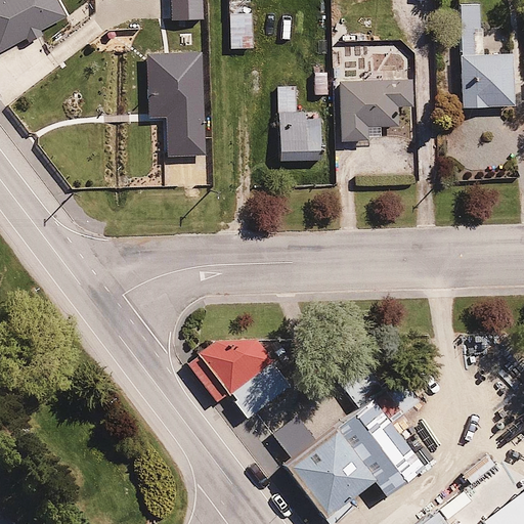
[(59,0),(0,0),(0,52),(24,40),(27,46),(42,37),(38,30),(68,13),(59,0)]
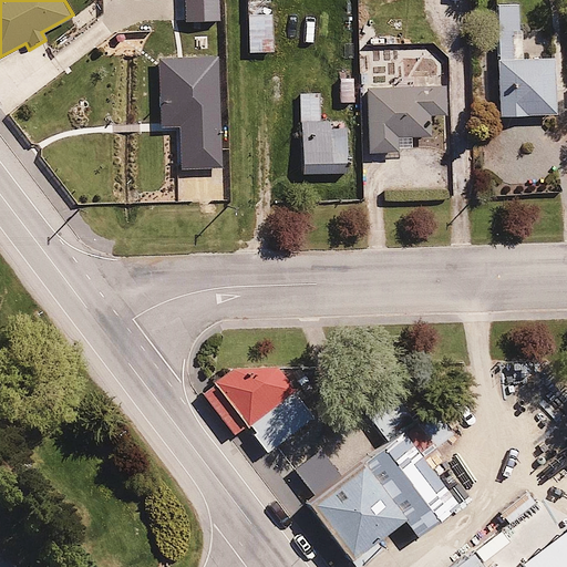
[(516,2),(494,3),(495,33),(517,32),(516,2)]
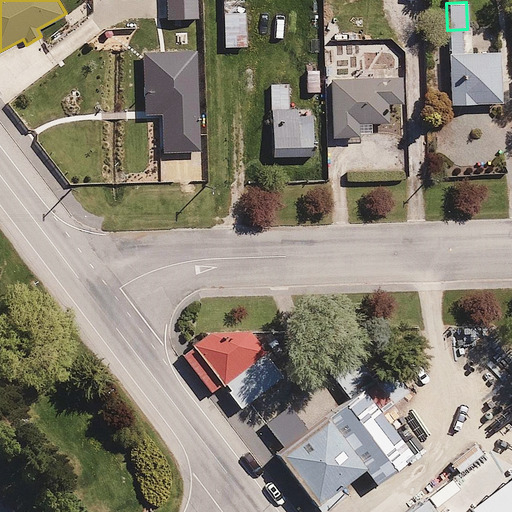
[(244,4),(221,4),(222,47),(245,47),(244,4)]
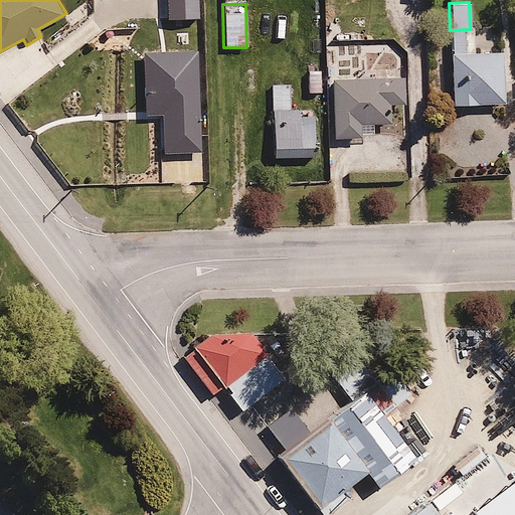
[(504,53),(451,52),(450,105),(504,106),(504,53)]
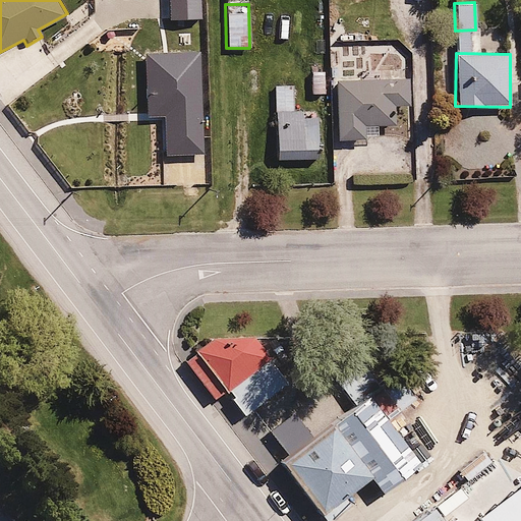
[(324,71),(310,71),(311,95),(324,94),(324,71)]
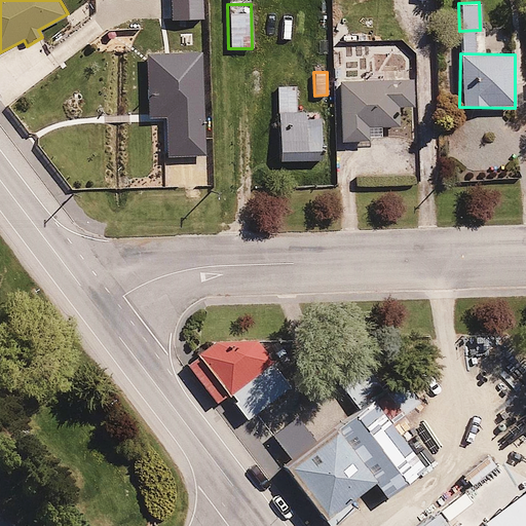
[(412,80),(339,82),(340,143),(383,142),(383,126),(410,125),(410,114),(401,114),(401,108),(413,108),(412,80)]
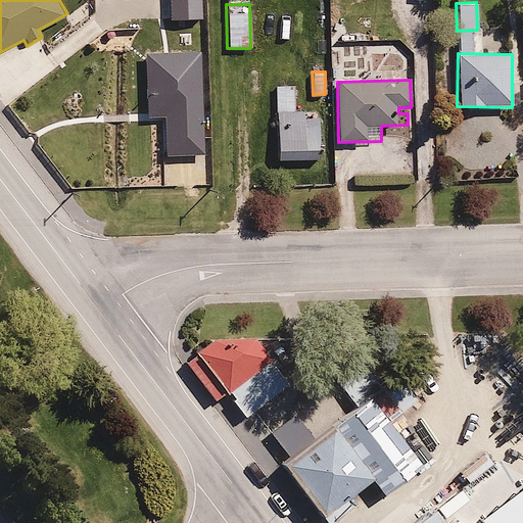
[(278,152),(321,150),(319,109),(293,110),(292,88),(287,88),(286,83),(275,84),(278,152)]
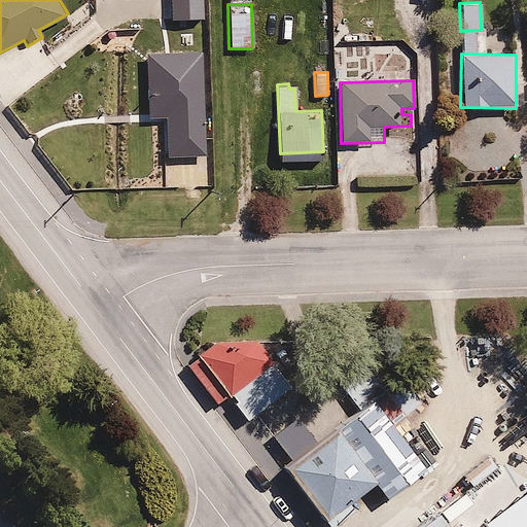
[(220,343),(200,355),(234,397),(278,362),(261,343),(220,343)]
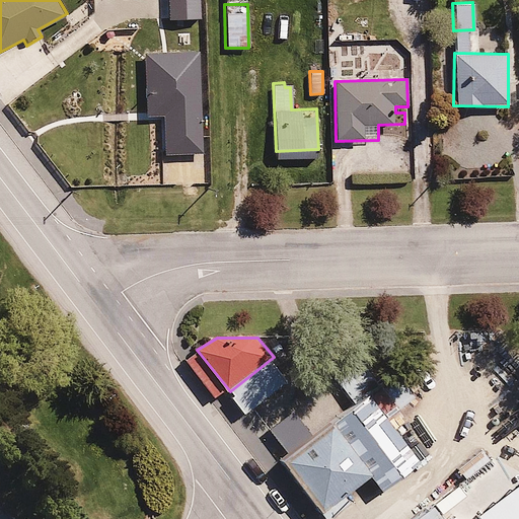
[(438,465),(384,398),(290,472),(326,518),(378,478),(394,500),(438,465)]
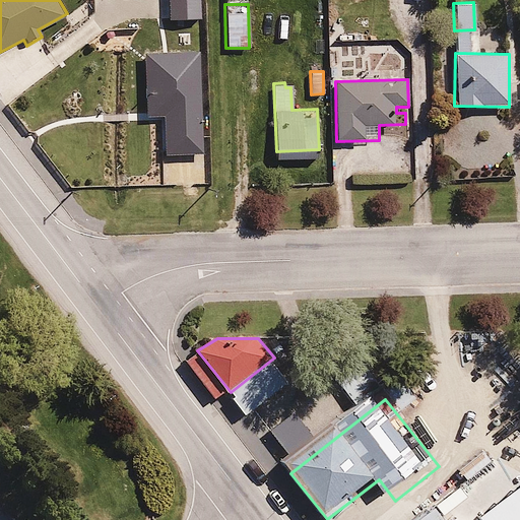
[(519,519),(519,473),(460,519),(519,519)]
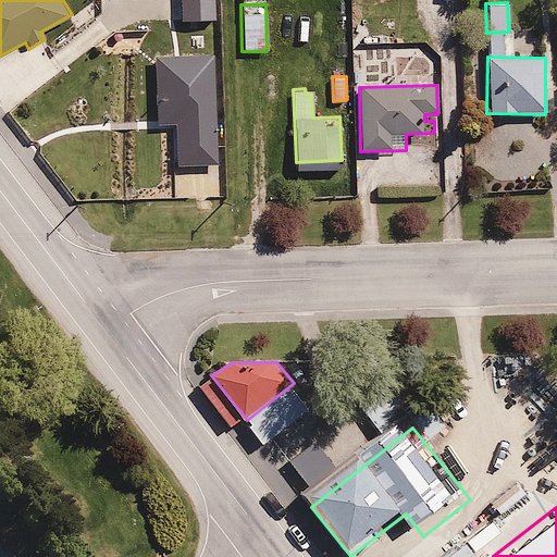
[(480,556),(460,533),(430,556),(480,556)]
